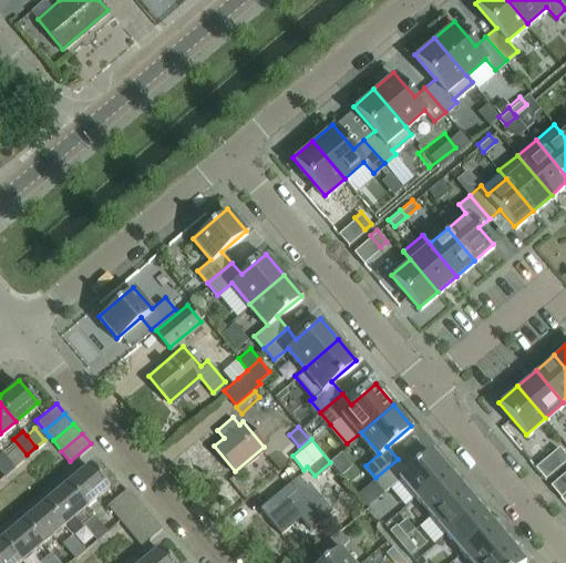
[(551,450),(534,466),(544,477),(562,462),(565,458),(565,453),(558,444),(551,450)]
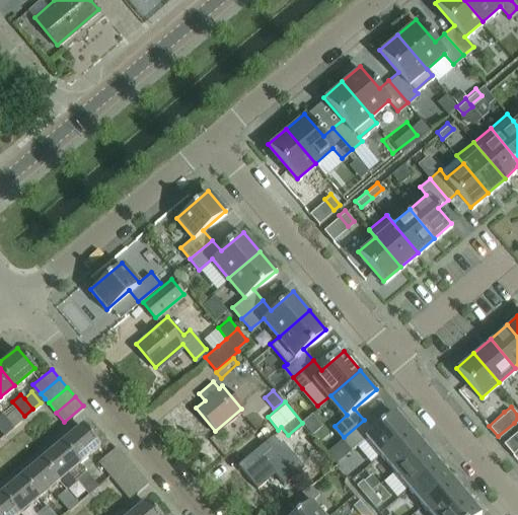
[(379,452),(409,428),(393,411),(372,429),(364,420),(344,437),(353,448),(366,437),(379,452)]
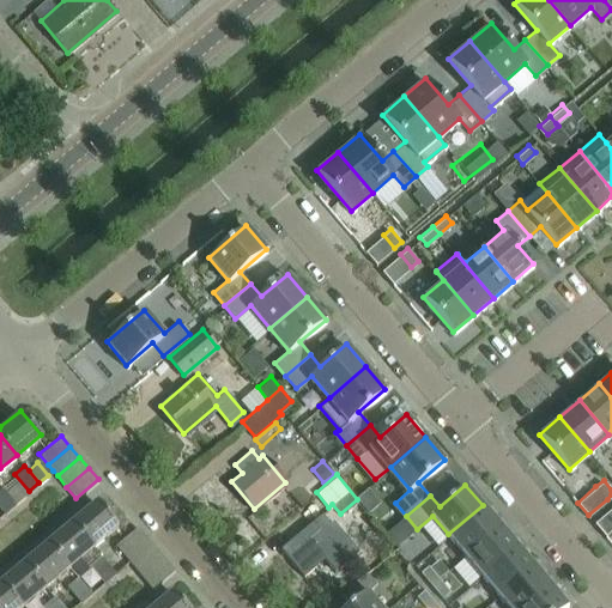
[(0,505),(4,511),(14,503),(1,486),(0,486),(0,505)]
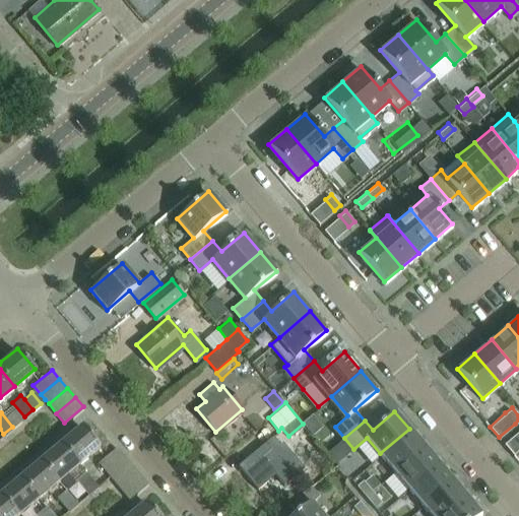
[(78,462),(99,445),(81,424),(61,441),(78,462)]
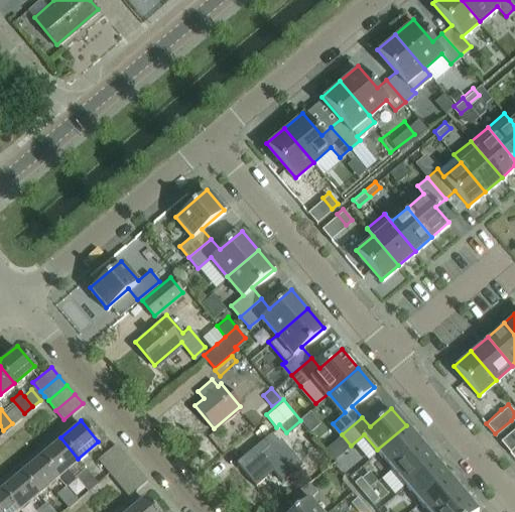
[(420,441),(406,425),(377,450),(391,467),(420,441)]
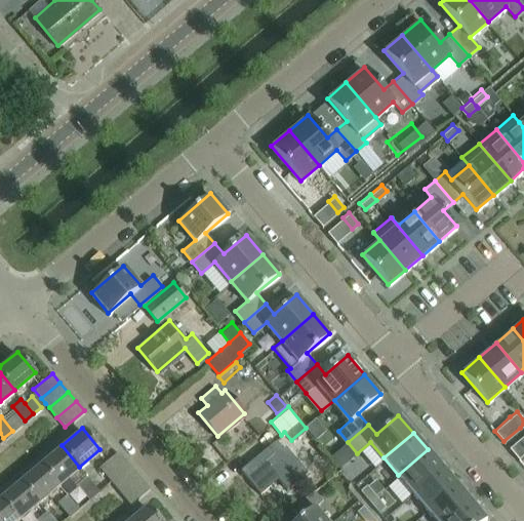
[(282,447),(275,439),(240,469),(259,491),(277,477),(286,487),(306,471),(284,445),(282,447)]
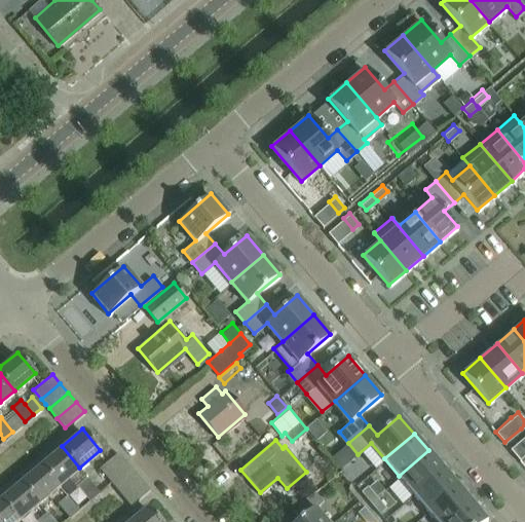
[(59,485),(79,468),(62,446),(41,463),(59,485)]
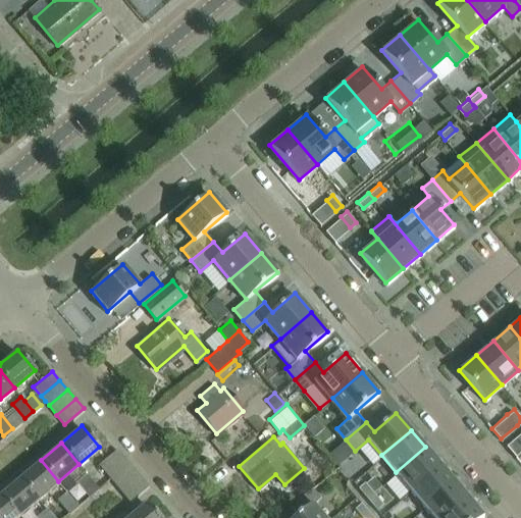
[(124,456),(116,447),(98,462),(105,472),(124,456)]
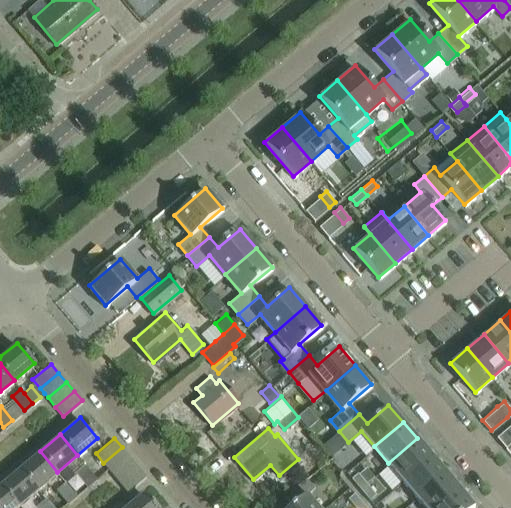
[(417,438),(388,463),(402,479),(431,455),(417,438)]
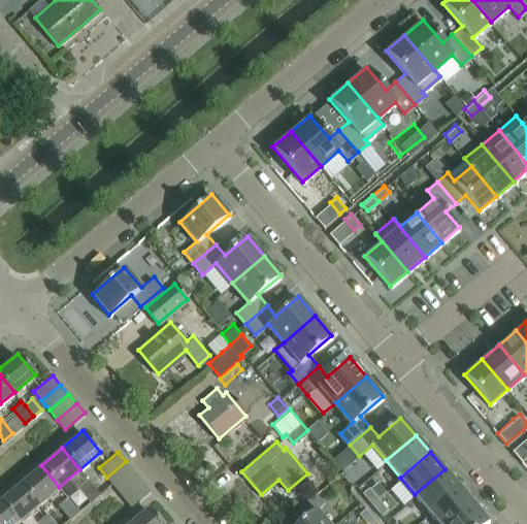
[(106,478),(111,483),(114,487),(134,470),(126,461),(106,478)]
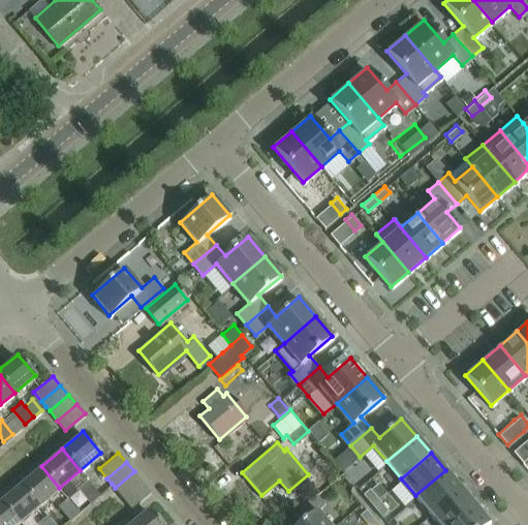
[(38,504),(59,488),(41,466),(21,484),(38,504)]
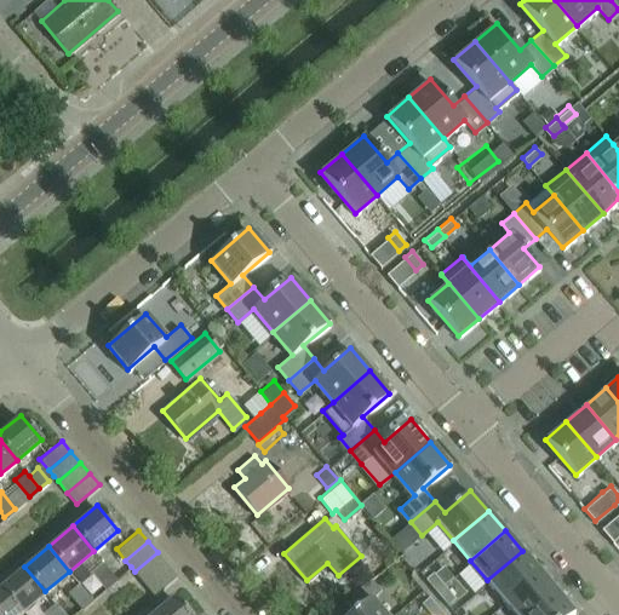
[(539,570),(522,551),(487,580),(504,601),(539,570)]
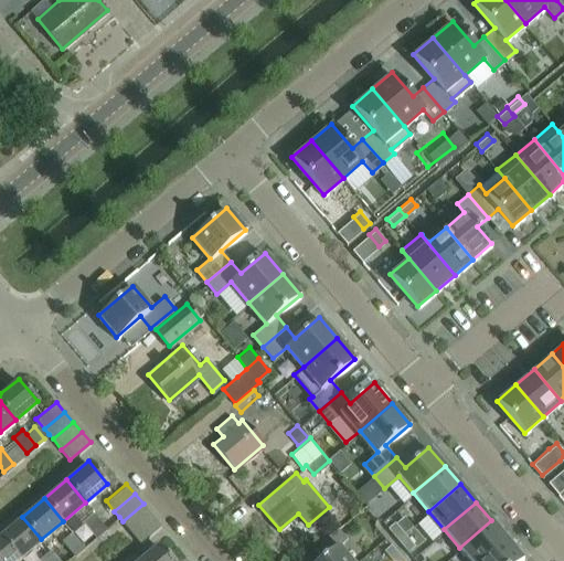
[(151,515),(144,504),(123,521),(131,531),(151,515)]
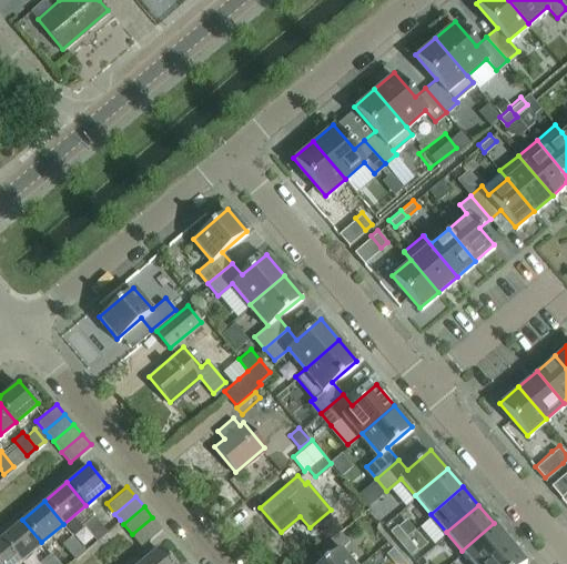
[(93,514),(83,523),(97,537),(97,539),(107,531),(93,514)]
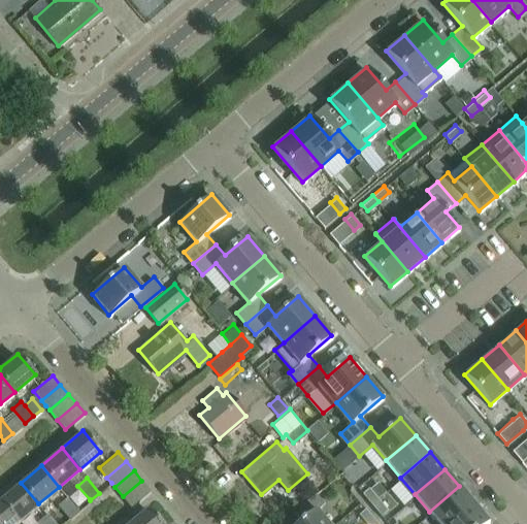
[(130,505),(150,490),(141,481),(123,496),(130,505)]
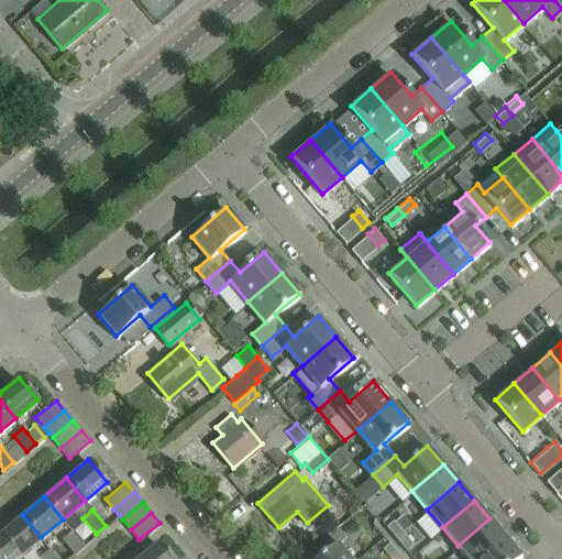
[(19,556),(41,537),(22,515),(0,534),(19,556)]
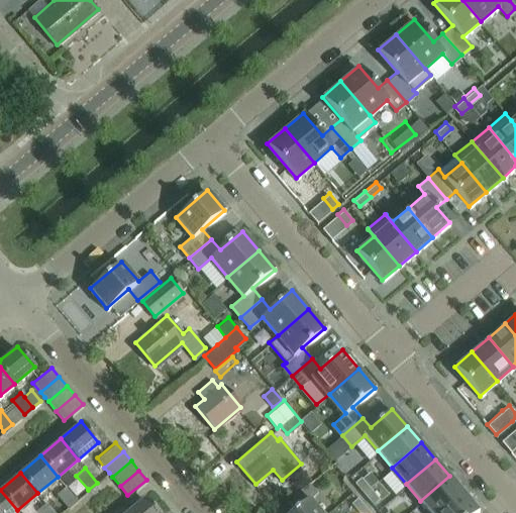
[(360,476),(353,482),(363,492),(370,487),(360,476)]
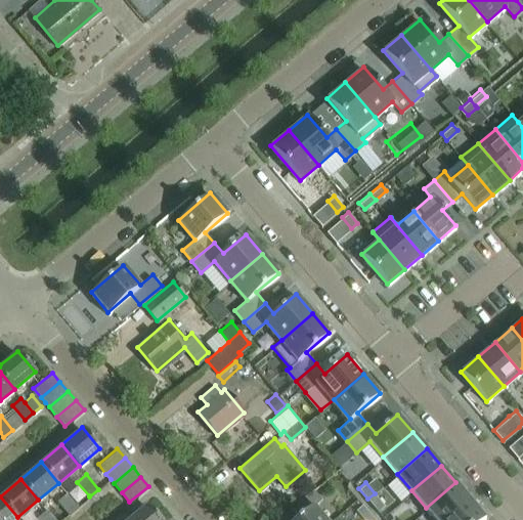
[(455,482),(426,508),(436,519),(445,519),(470,500),(455,482)]
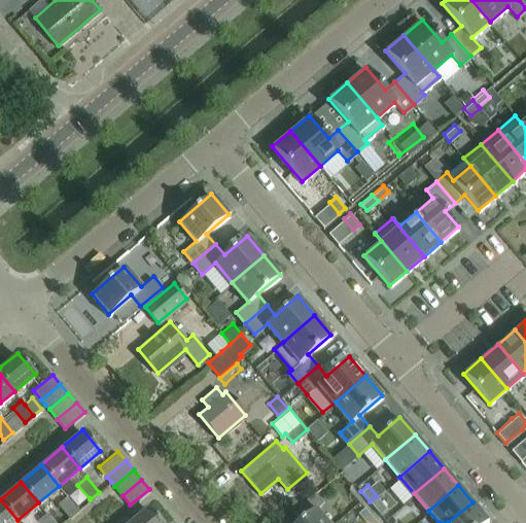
[(295,522),(327,522),(315,508),(322,501),(313,490),(290,509),(300,519),(295,522)]
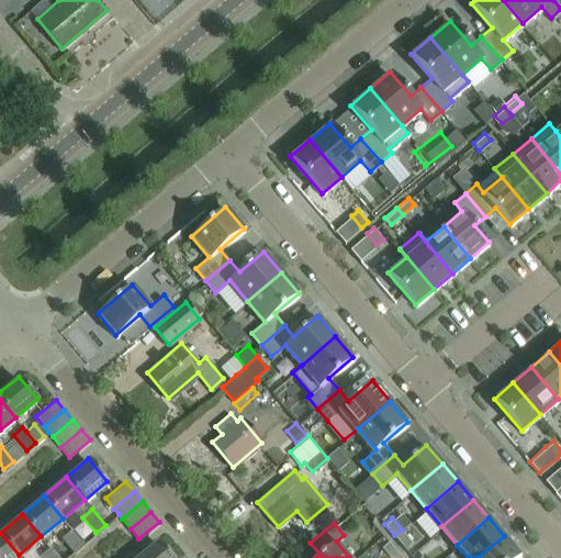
[(83,543),(73,531),(70,527),(60,536),(74,551),(83,543)]
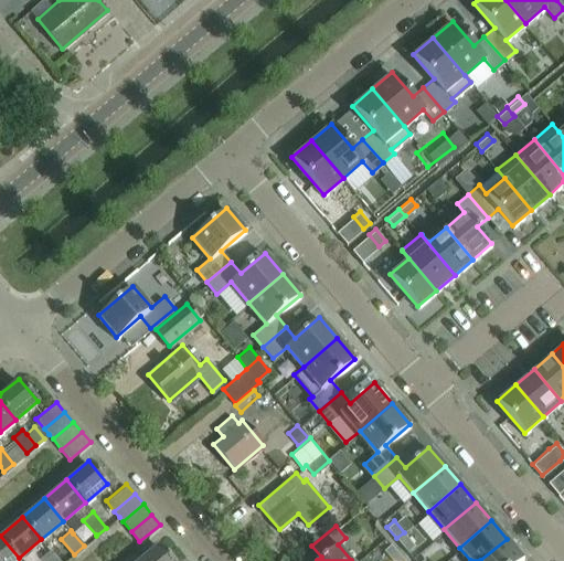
[(404,532),(396,538),(406,550),(414,543),(404,532)]
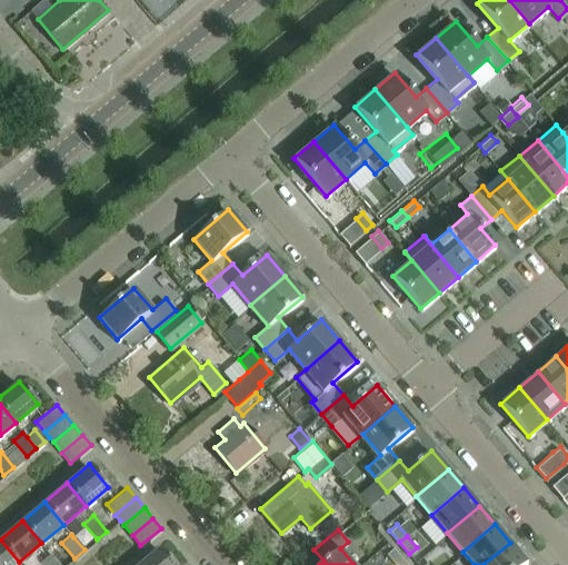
[(0,564),(15,564),(19,562),(0,539),(0,564)]
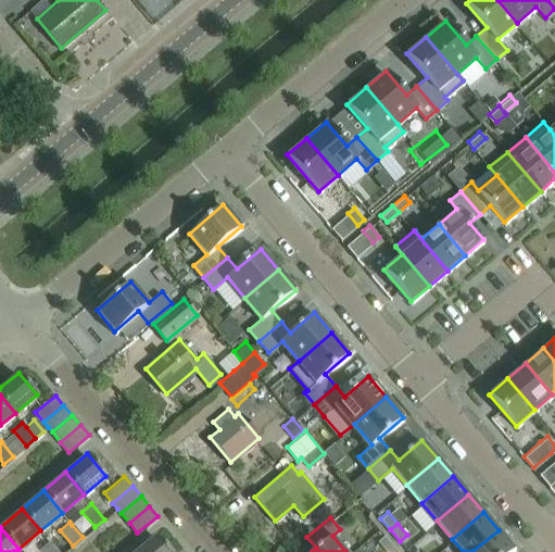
[(509,551),(514,549),(499,530),(472,551),(509,551)]
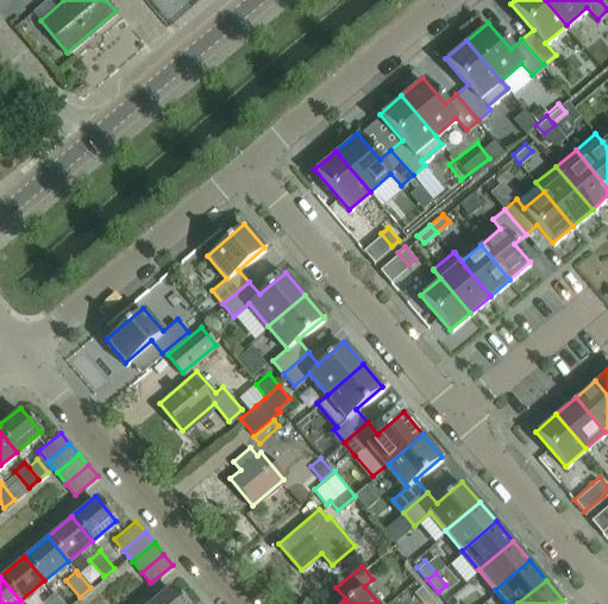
[(424,603),(432,597),(420,584),(413,591),(424,603)]
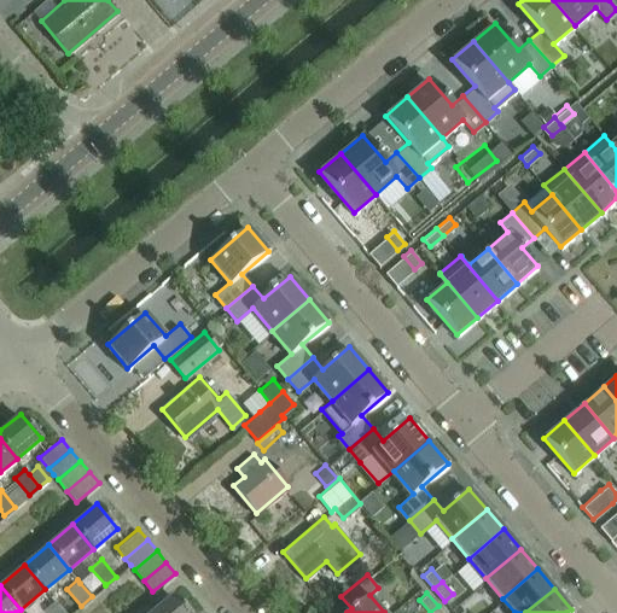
[(188,612),(173,594),(150,612),(188,612)]
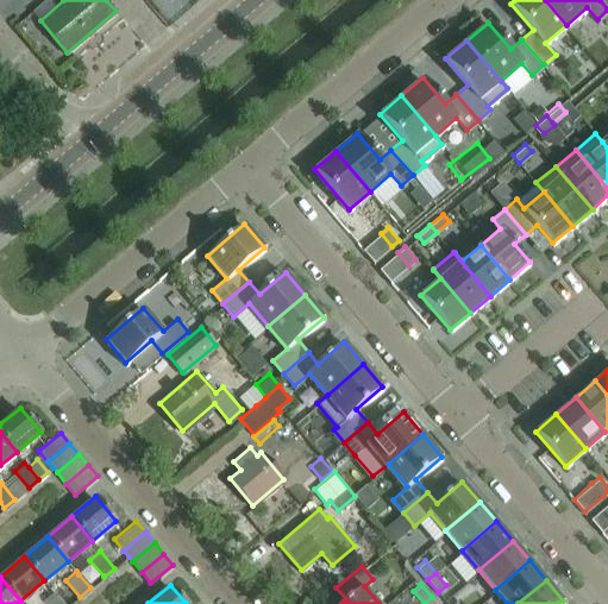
[(45,603),(63,603),(52,591),(42,599),(45,603)]
